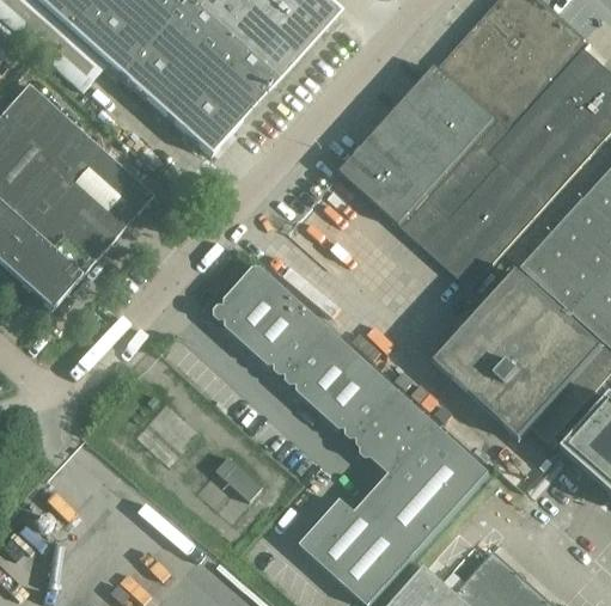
[(0,18),(81,91),(107,62),(207,154),(209,155),(337,13),(323,0),(0,0),(0,18)]
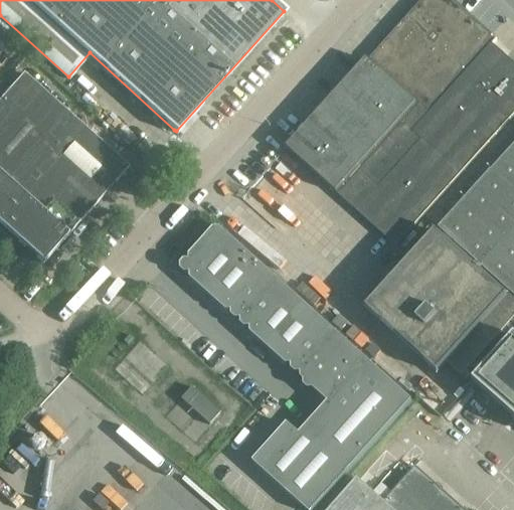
[(418,0),(367,57),(417,100),(429,110),(495,35),(456,0),(418,0)]
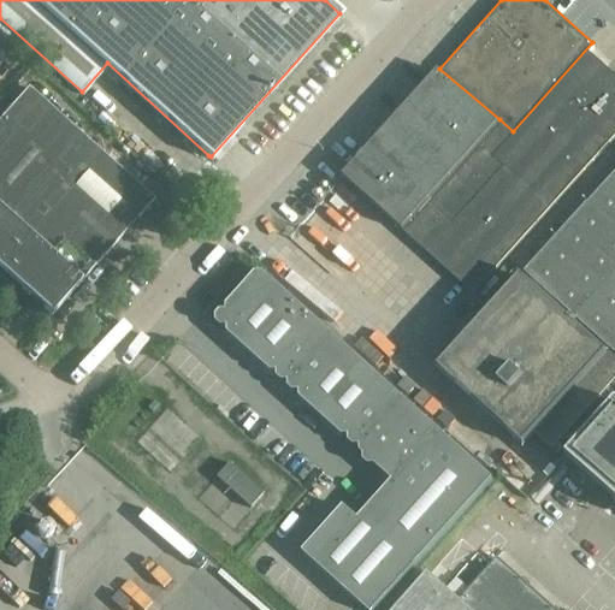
[(614,63),(592,42),(513,131),(492,153),(550,205),(614,131),(614,63)]
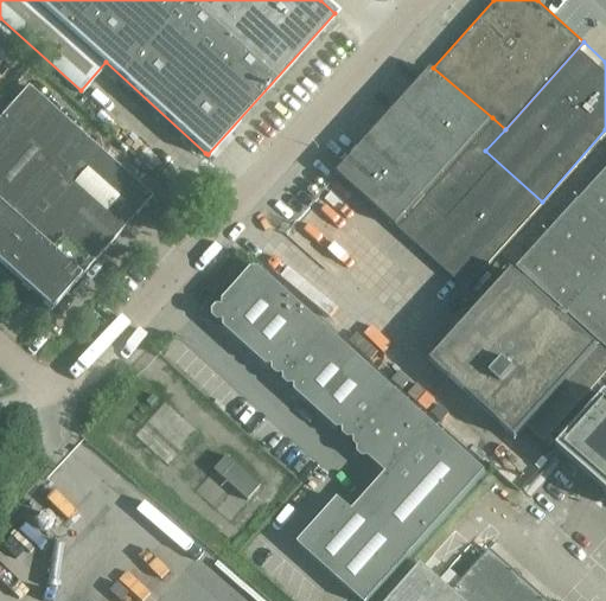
[(431,66),(420,78),(336,172),(395,224),(396,223),(492,117),(433,68),(431,66)]
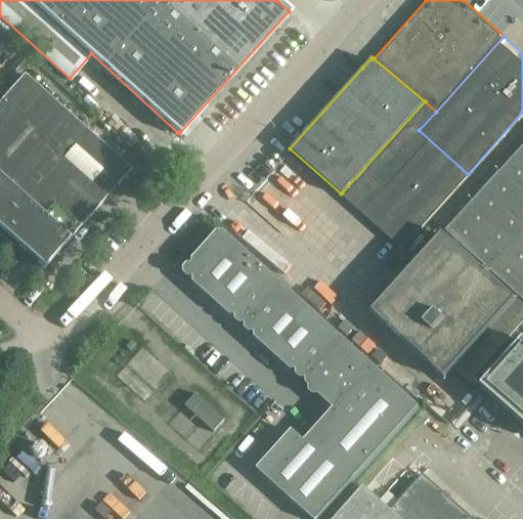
[(0,220),(84,126),(24,72),(0,97),(0,220)]
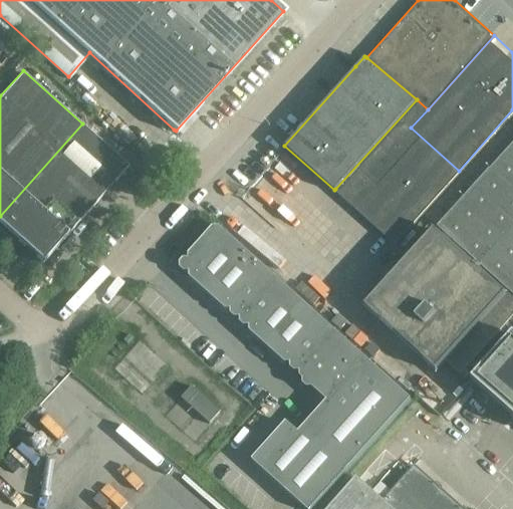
[(417,99),(335,189),(394,242),(459,171),(411,128),(428,109),(417,99)]
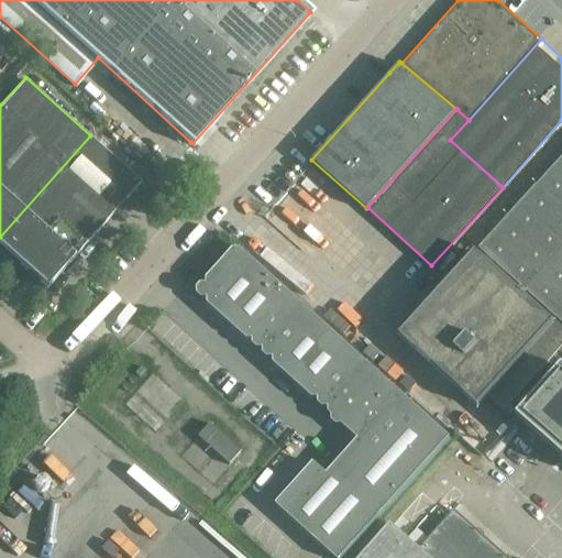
[(140,179),(90,135),(0,237),(0,242),(46,284),(140,179)]
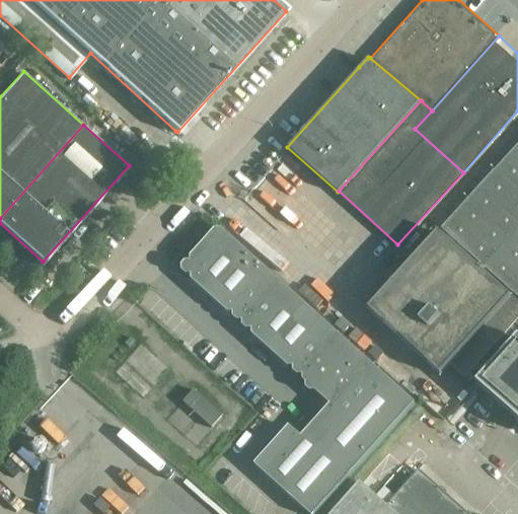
[(517,141),(441,227),(517,295),(517,141)]
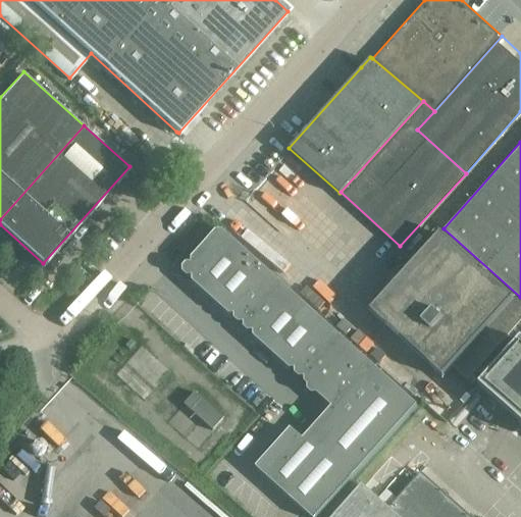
[(147,193),(148,191),(153,186),(147,181),(141,187),(147,193)]
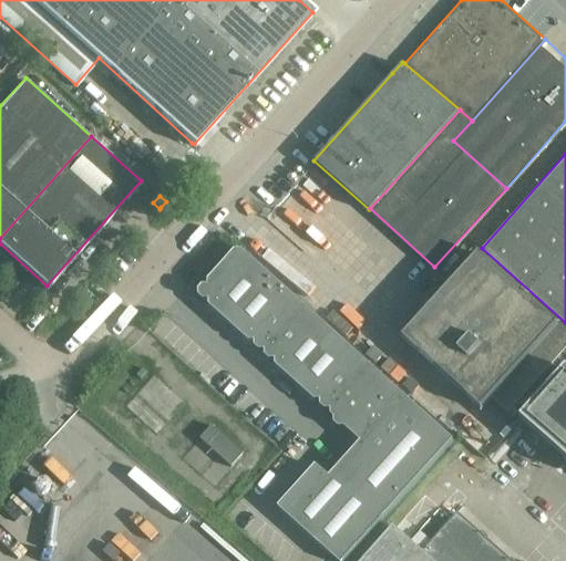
[(341,560),(453,436),(240,247),(235,247),(206,279),(206,283),(203,283),(197,289),(197,293),(203,298),(208,298),(208,302),(248,338),(255,338),(255,343),(258,347),(266,346),(265,353),(269,356),(276,356),(275,362),(314,396),(321,396),(321,403),(325,406),(331,405),(330,412),(333,414),(333,421),(338,424),(343,423),(361,438),(329,474),(316,463),(277,505),(340,560),(341,560)]
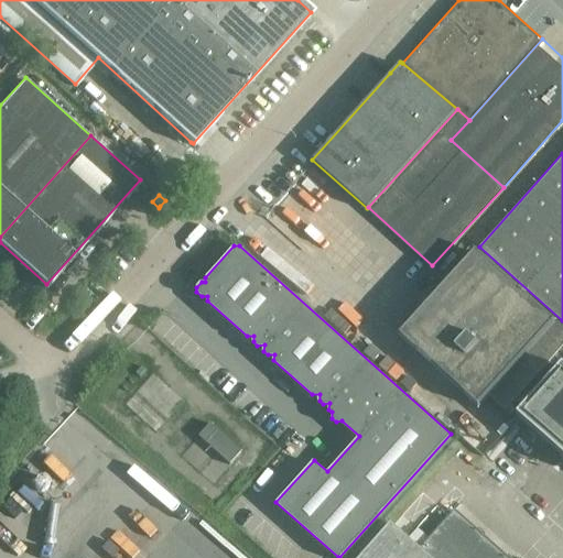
[(505,408),(562,343),(562,320),(479,247),(399,335),(478,406),(489,394),(505,408)]
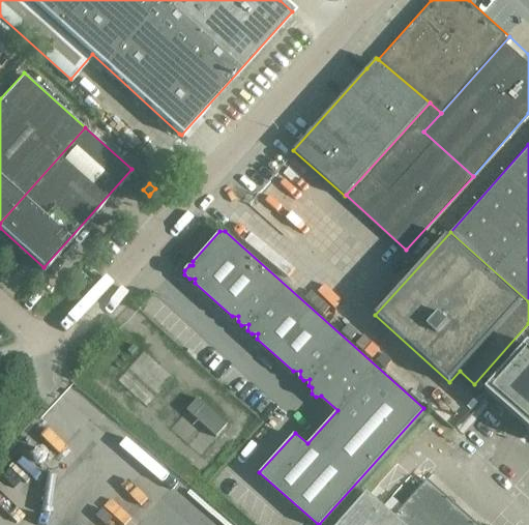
[(528,351),(492,394),(528,426),(528,351)]
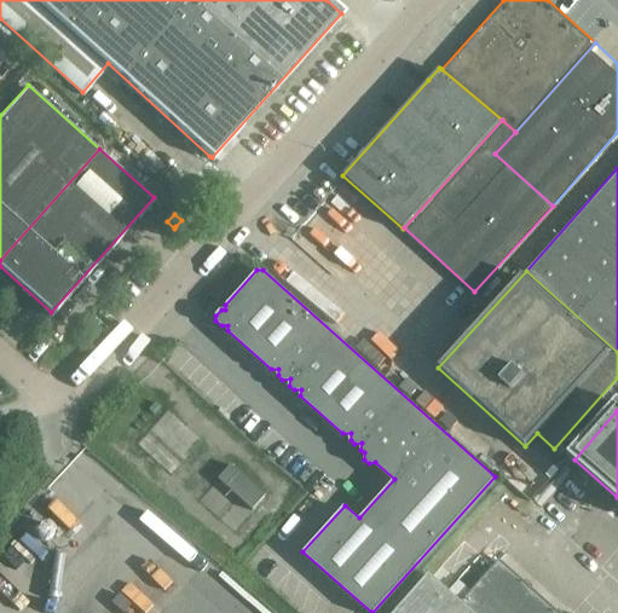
[(231,461),(218,475),(198,496),(234,527),(253,507),(266,492),(231,461)]
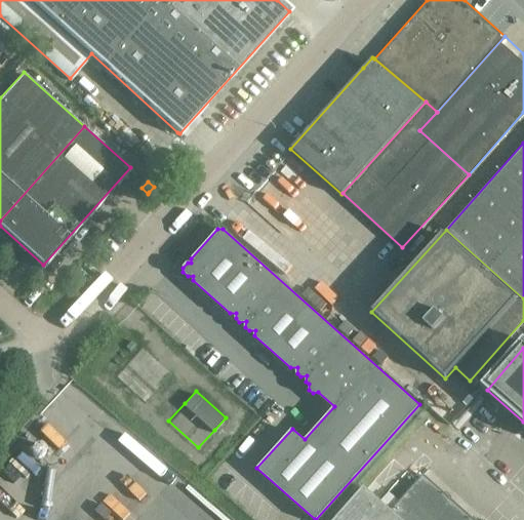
[(332,519),(431,519),(451,497),(422,473),(391,509),(364,485),(332,519)]
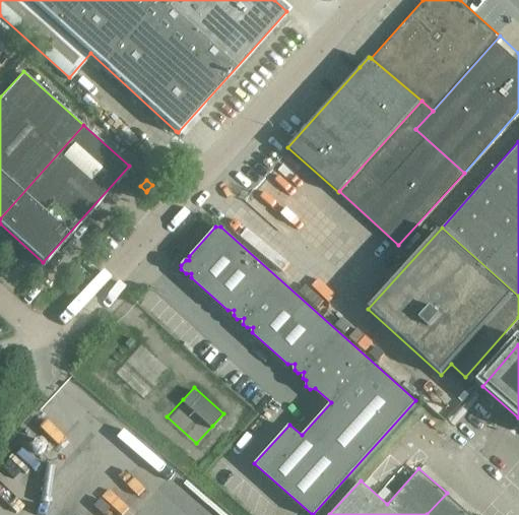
[(471,514),(447,493),(427,514),(471,514)]
